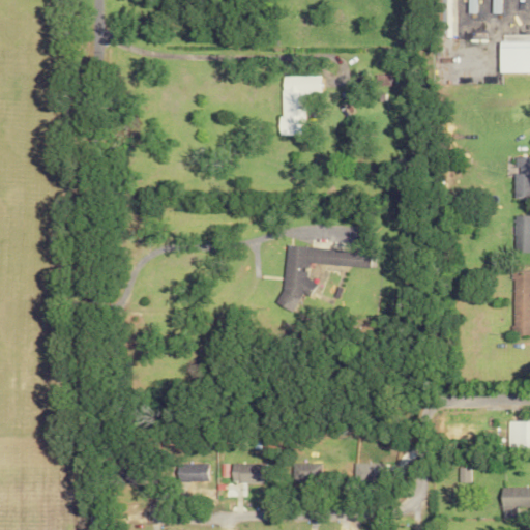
[(447,0),(432,0),(432,22),(448,22),(447,0)]
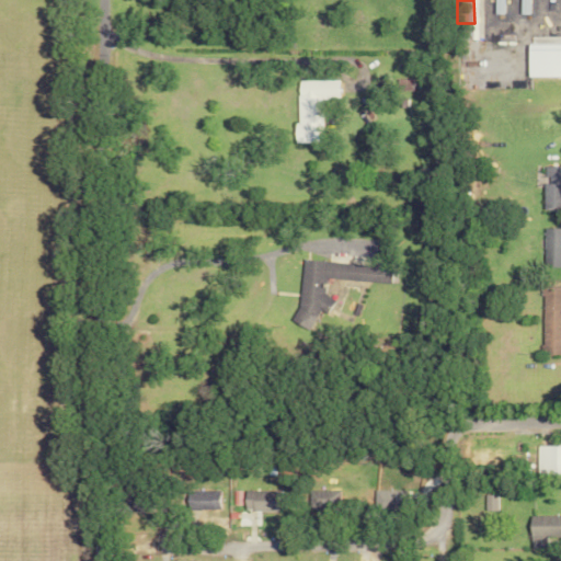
[(334,80),(294,80),(295,123),(289,123),(290,142),(319,142),(319,98),(335,98),(334,80)]
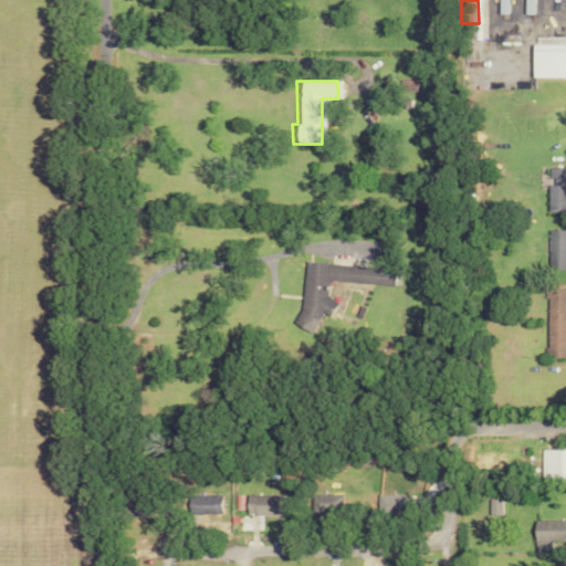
[(548,210),(565,210),(565,167),(548,168),(548,210)]
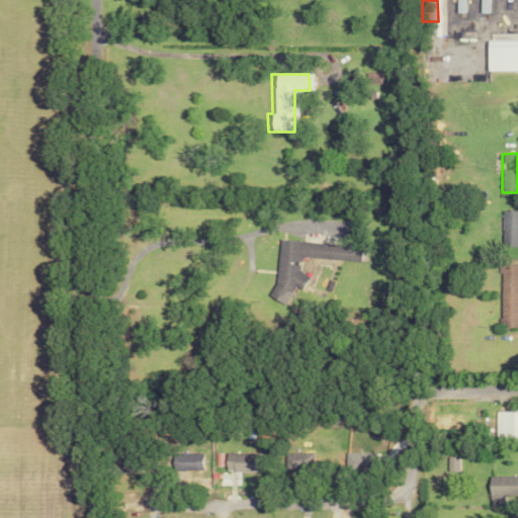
[(517,246),(517,210),(501,210),(501,247),(517,246)]
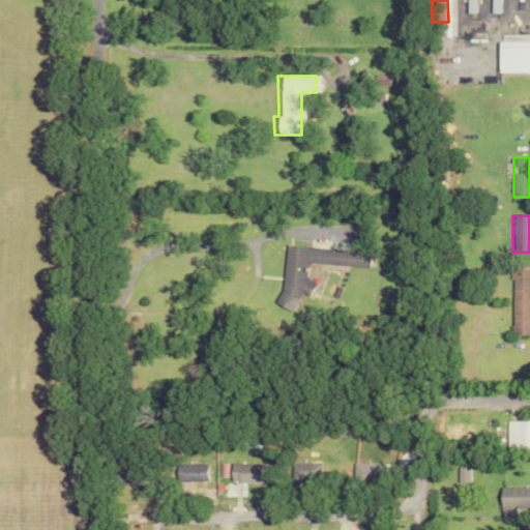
[(305,263),(367,268),(370,252),(284,245),(280,292),(311,294),(312,281),(303,281),(305,263)]
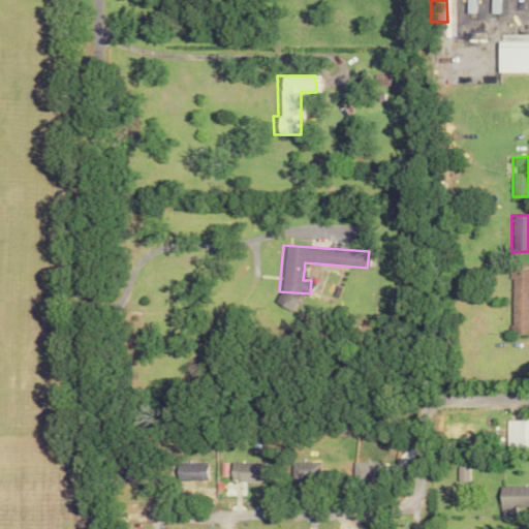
[(528,269),(509,270),(510,335),(528,334),(528,269)]
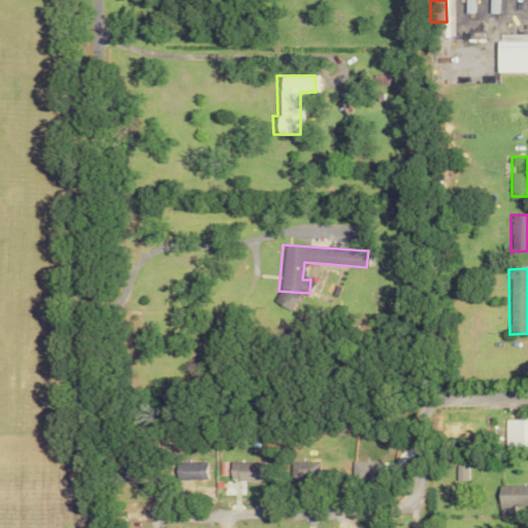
[(527,420),(505,420),(505,446),(527,447),(527,420)]
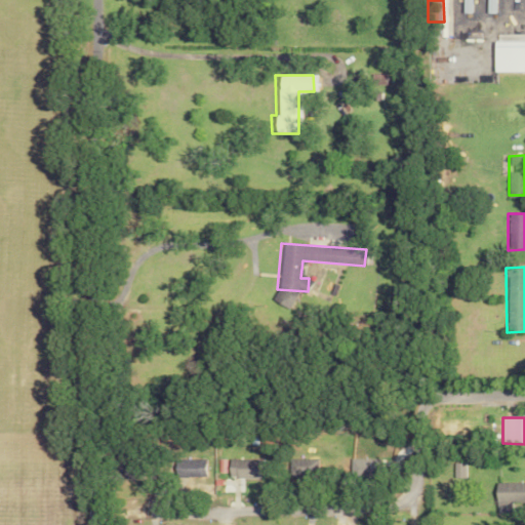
[(178,478),(205,477),(205,459),(177,460),(178,478)]
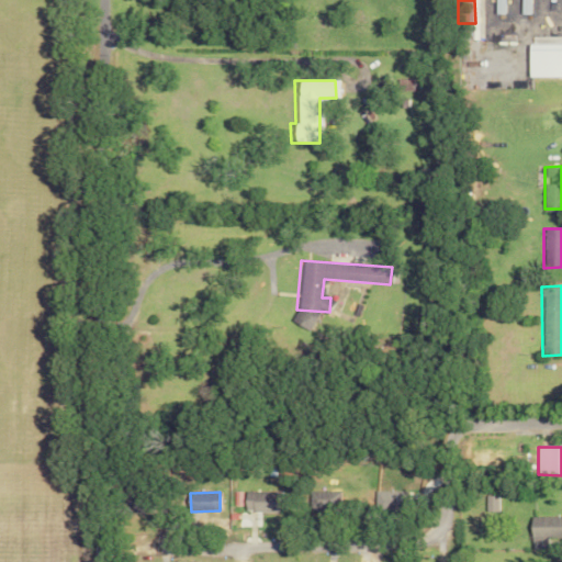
[(279,492),(244,492),(244,512),(278,513),(279,492)]
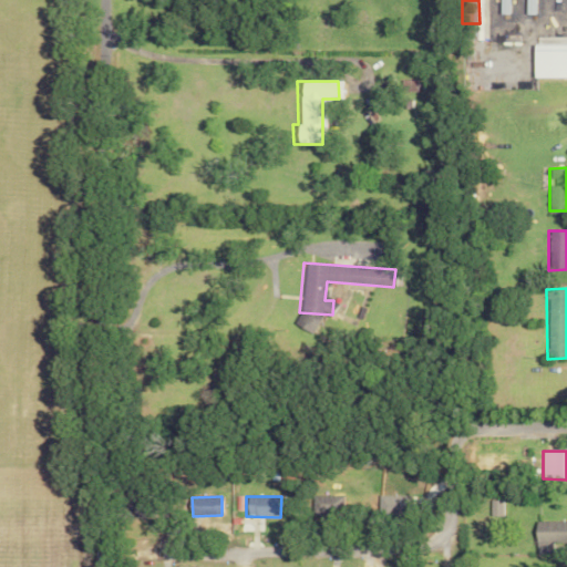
[(342,497),(316,496),(315,513),(342,514),(342,497)]
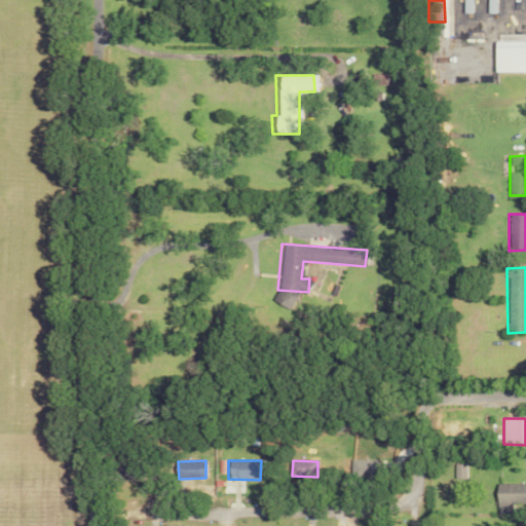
[(465,464),(454,464),(455,479),(465,479),(465,464)]
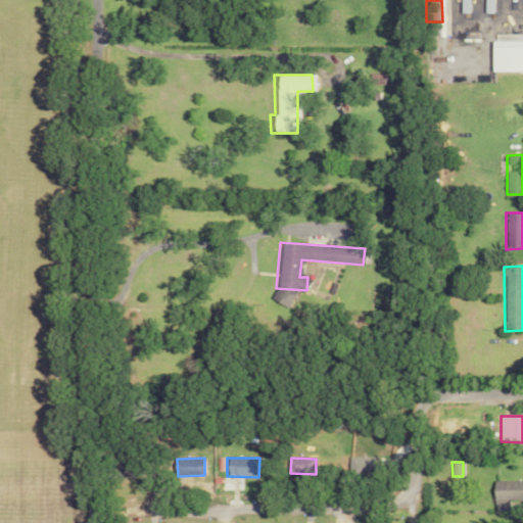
[(522,481),(493,481),(493,511),(509,511),(509,505),(522,504),(522,481)]
